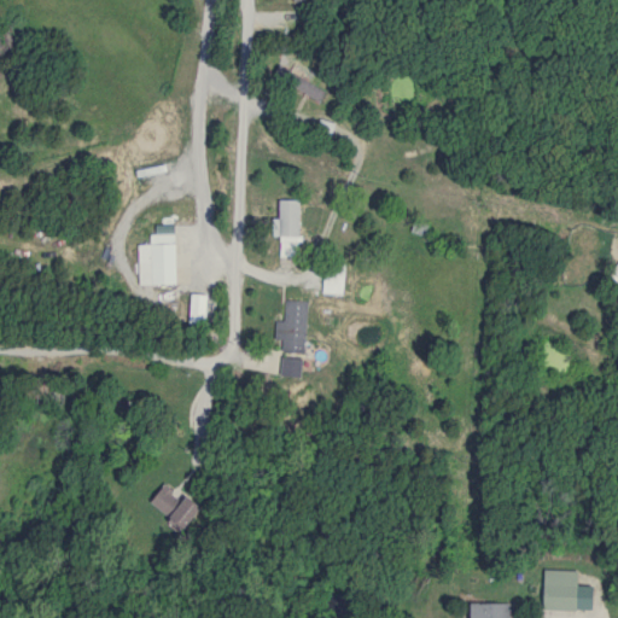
[(310,75),(279,62),(273,80),(322,99),(327,89),(307,81),(310,75)]
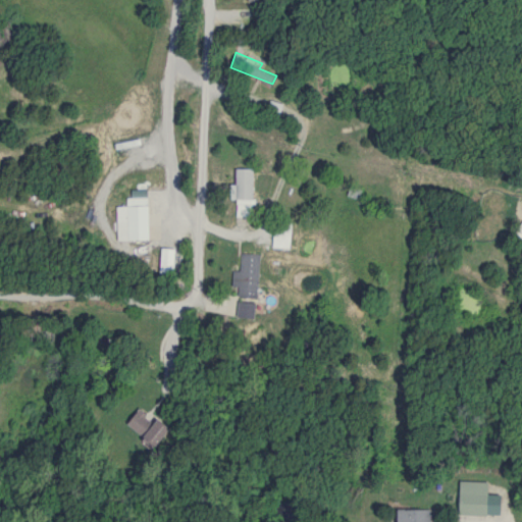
[(237,206),(255,206),(255,169),(237,169),(237,206)]
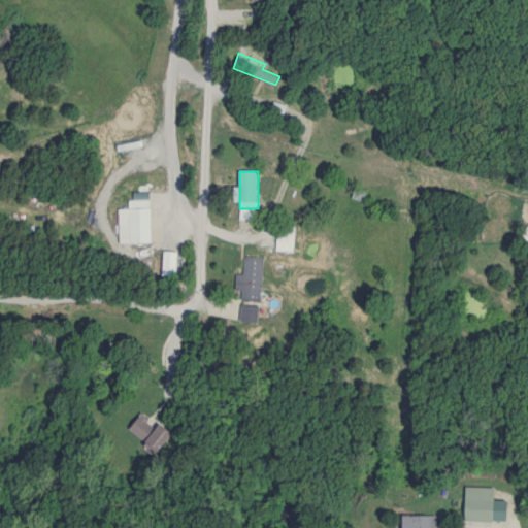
[(119,223),(119,245),(153,244),(151,194),(130,195),(131,223),(119,223)]
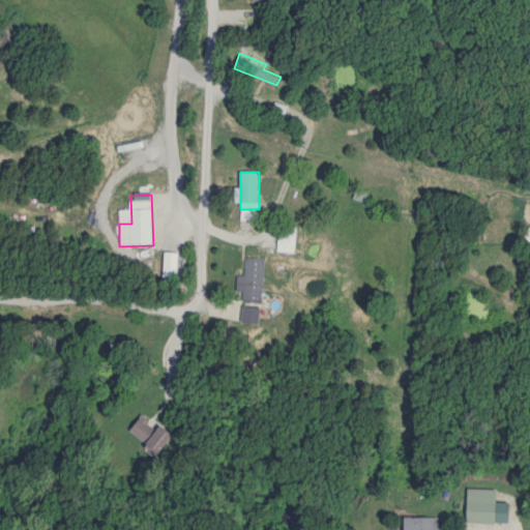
[(299,254),(299,230),(280,230),(280,254),(299,254)]
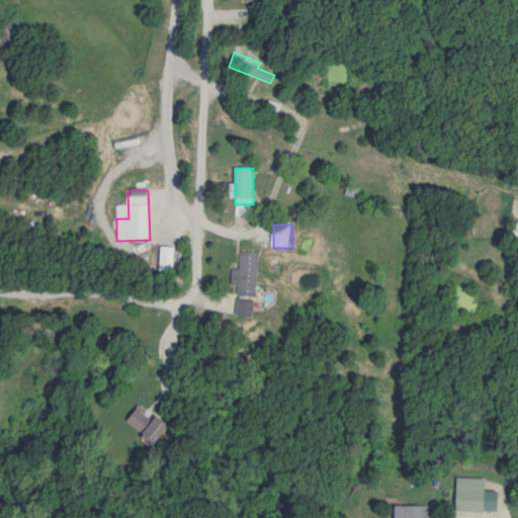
[(231,270),(231,293),(257,293),(257,252),(238,252),(238,270),(231,270)]
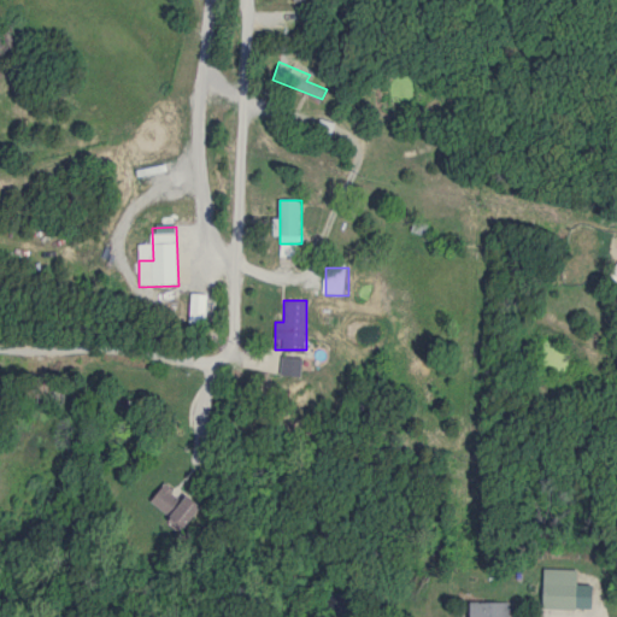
[(177,529),(197,510),(168,481),(148,499),(177,529)]
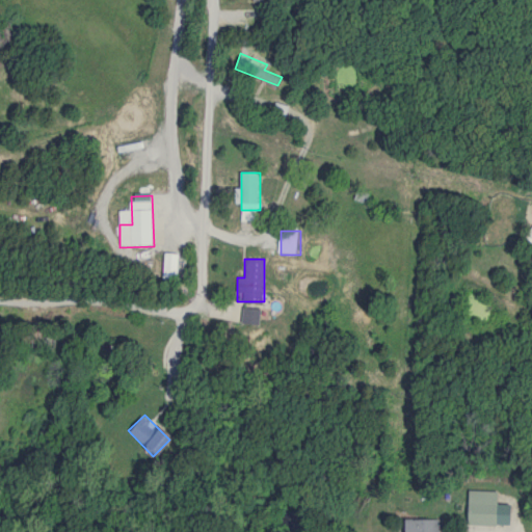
[(499,490),(470,490),(470,526),(499,526),(499,490)]
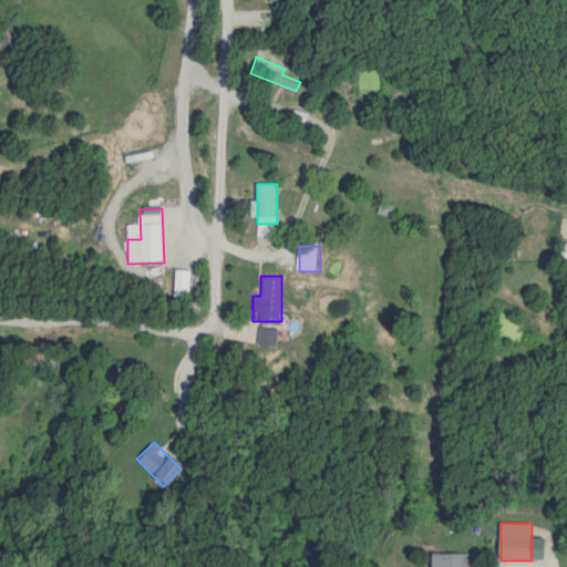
[(434,555),(434,566),(468,566),(470,555),(434,555)]
